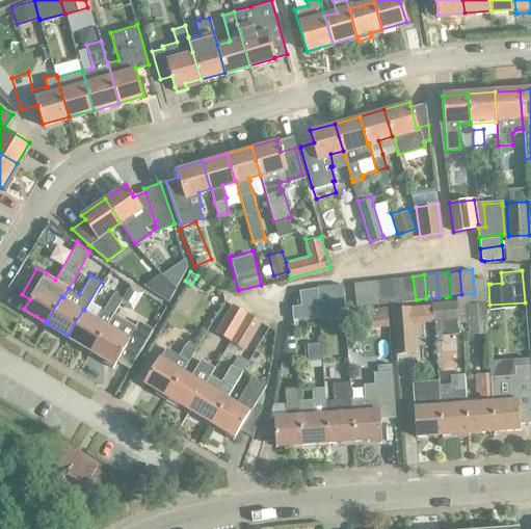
[(403,301),(416,299),(413,276),(401,278),(403,301)]
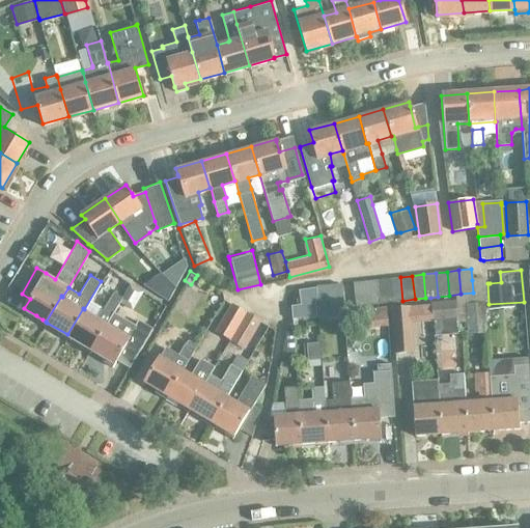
[(400,277),(389,278),(391,302),(402,301),(400,277)]
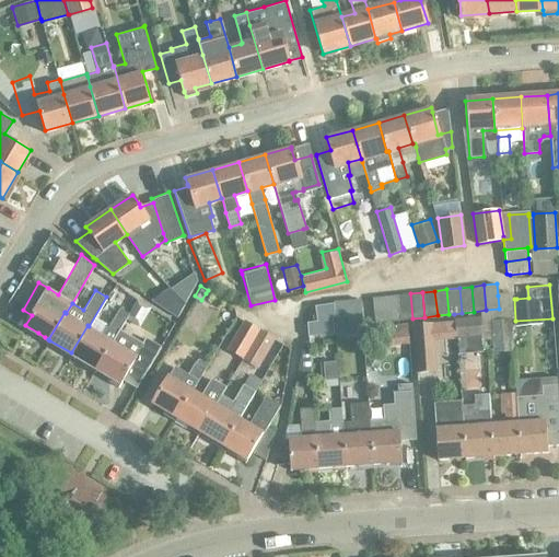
[(397,296),(399,320),(412,318),(410,293),(397,296)]
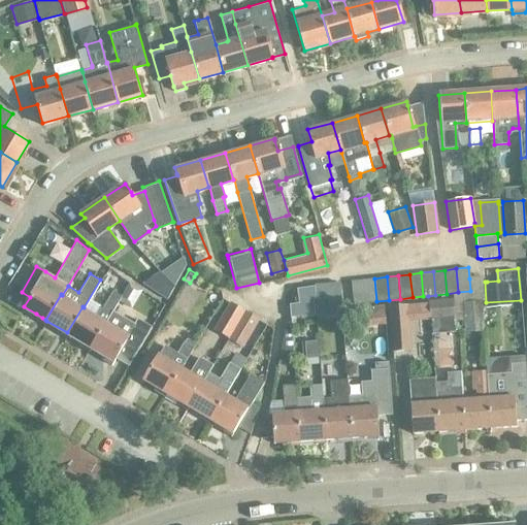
[(366,302),(376,301),(374,279),(363,280),(366,302)]
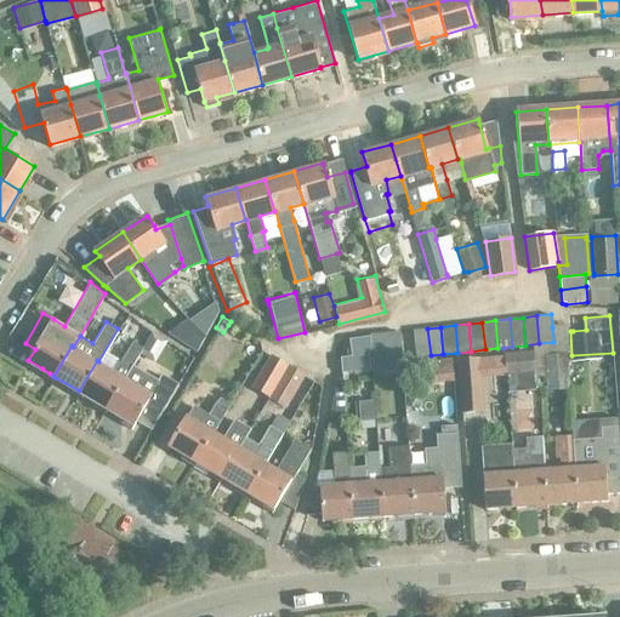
[(416,358),(431,355),(427,329),(413,330),(416,358)]
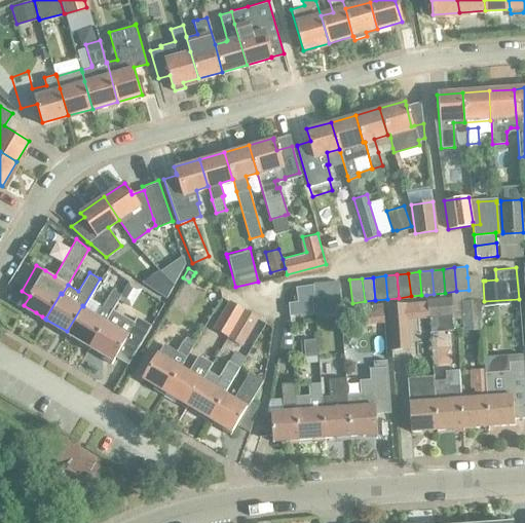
[(338,279),(312,282),(313,284),(313,296),(326,295),(327,306),(340,305),(338,279)]
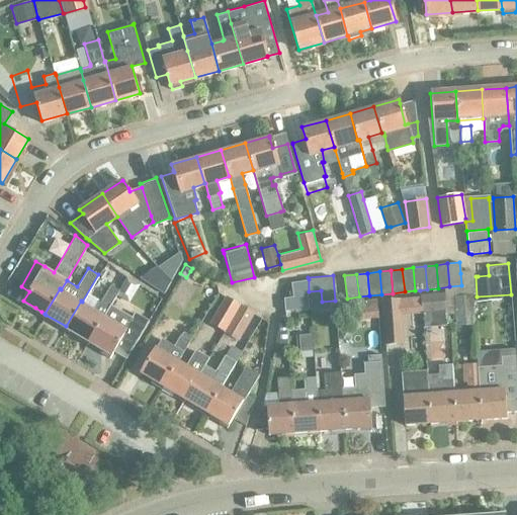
[(309,279),(290,281),(292,293),(308,292),(308,291),(309,291),(309,279)]
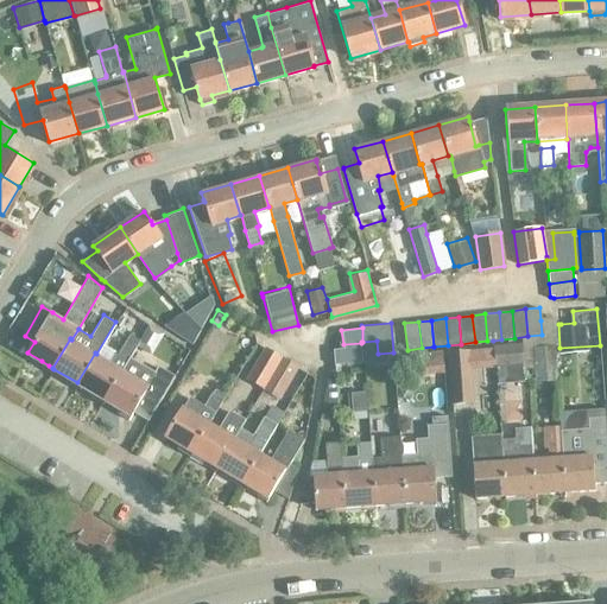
[(95,353),(77,382),(102,398),(120,369),(128,355),(139,338),(131,334),(119,350),(117,349),(109,362),(96,354),(95,353)]
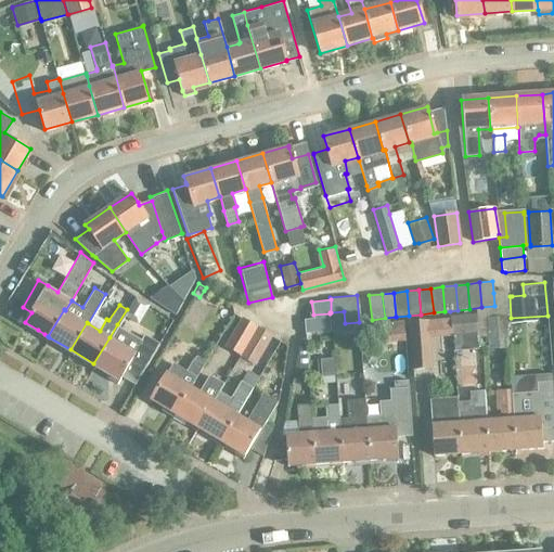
[(177,308),(165,330),(188,342),(200,320),(177,308)]
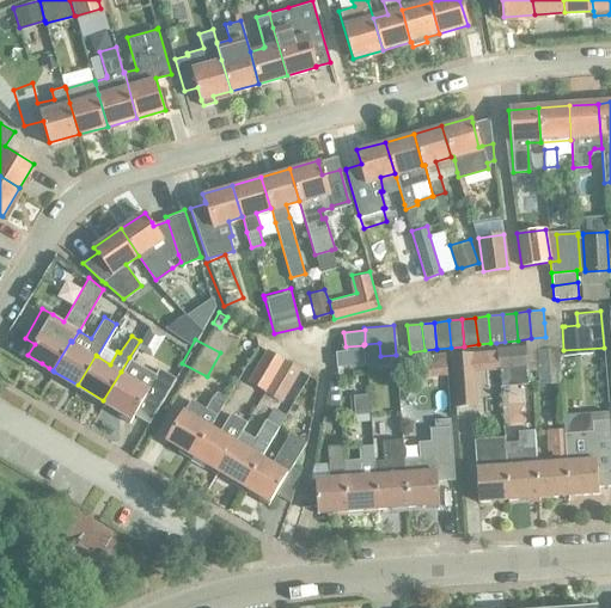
[(526,343),(496,345),(498,366),(527,362),(526,343)]
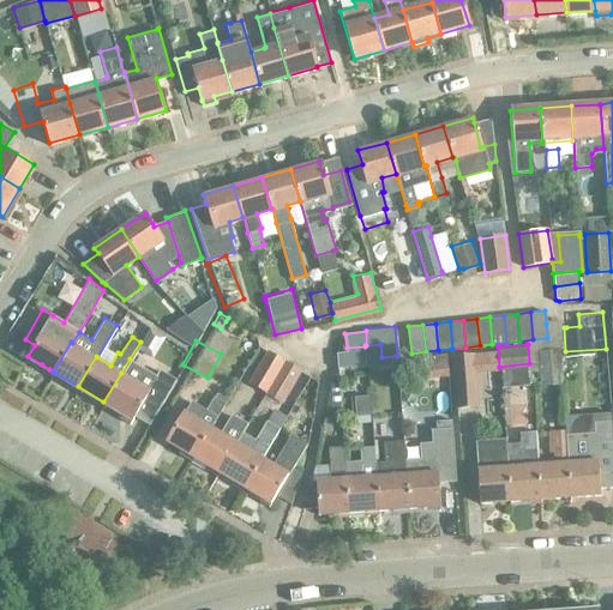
[(541,382),(563,380),(560,346),(539,348),(541,382)]
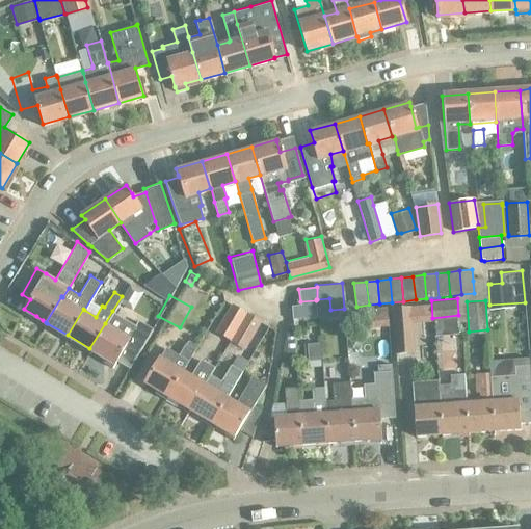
[(230,339),(246,311),(233,302),(216,331),(230,339)]
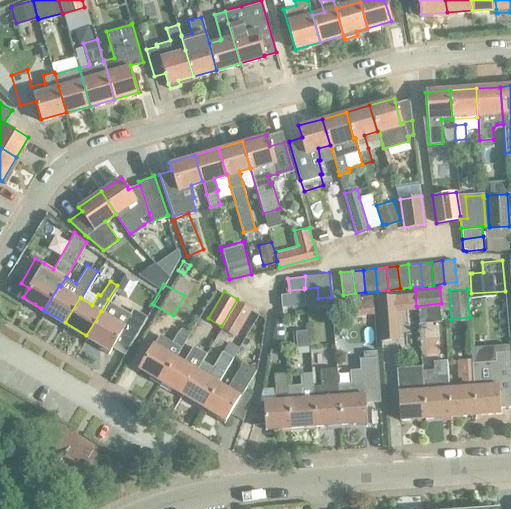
[(395,295),(376,296),(380,341),(399,340),(395,295)]
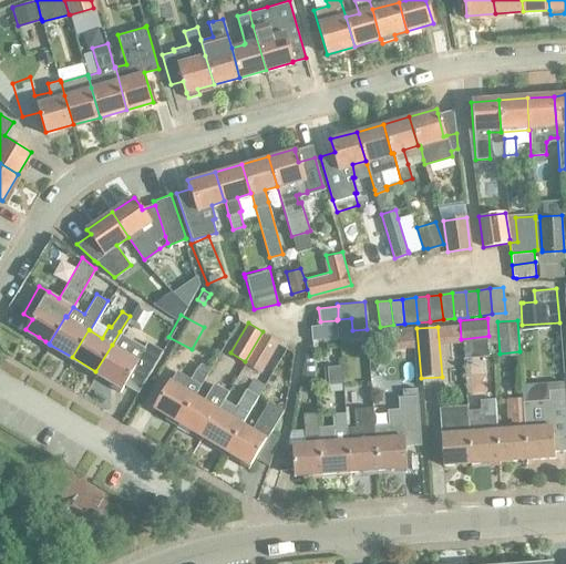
[(112,345),(95,371),(121,387),(123,382),(125,379),(140,387),(163,349),(148,340),(145,347),(120,331),(112,345)]
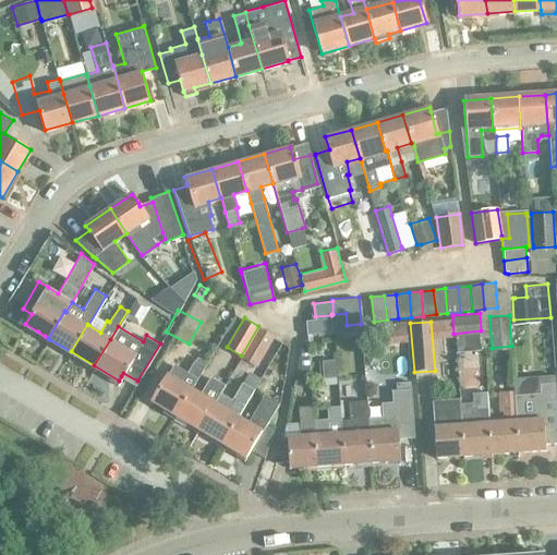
[(258,326),(241,356),(256,364),(274,335),(258,326)]
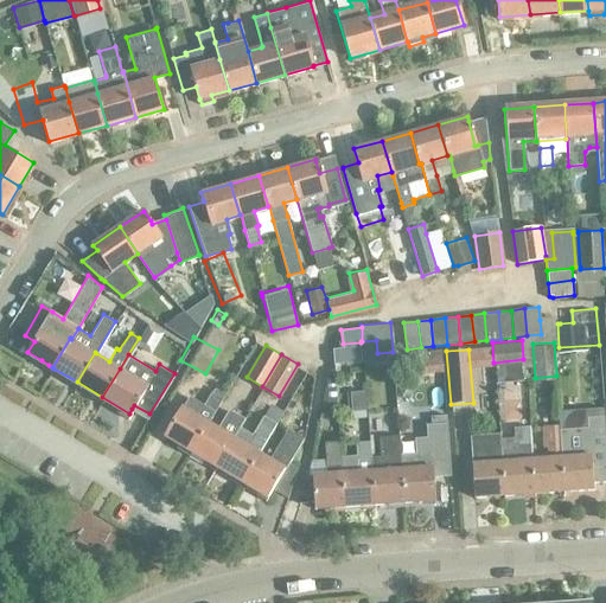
[(182,405),(164,435),(187,449),(189,449),(204,423),(206,421),(208,422),(223,398),(225,393),(215,387),(212,391),(211,391),(204,402),(204,403),(189,395),(183,406),(182,405)]
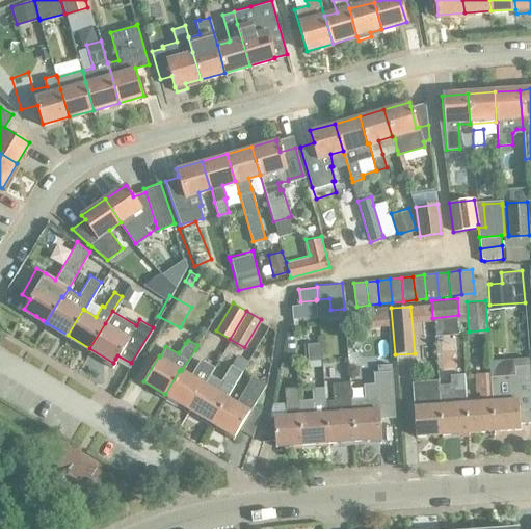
[(307,343),(308,360),(320,359),(319,342),(307,343)]
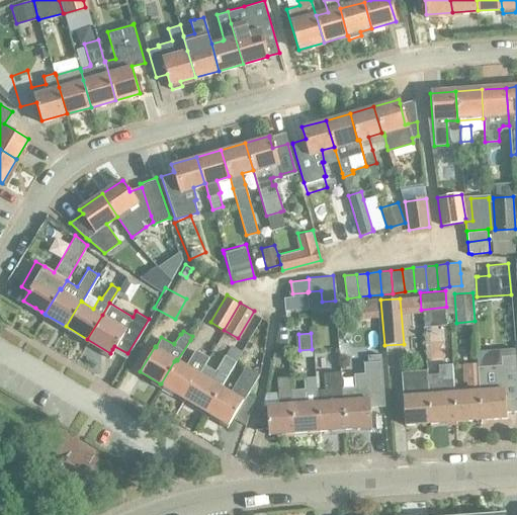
[(174,361),(161,383),(182,397),(183,397),(207,356),(199,351),(195,348),(185,364),(177,360),(176,359),(174,361)]
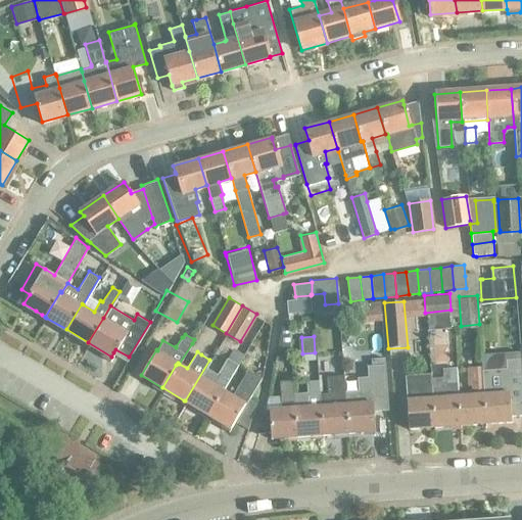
[(358,390),(344,390),(347,433),(348,433),(375,431),(374,410),(372,391),(387,390),(385,363),(384,357),(371,358),(371,364),(367,365),(368,376),(358,376),(358,390)]
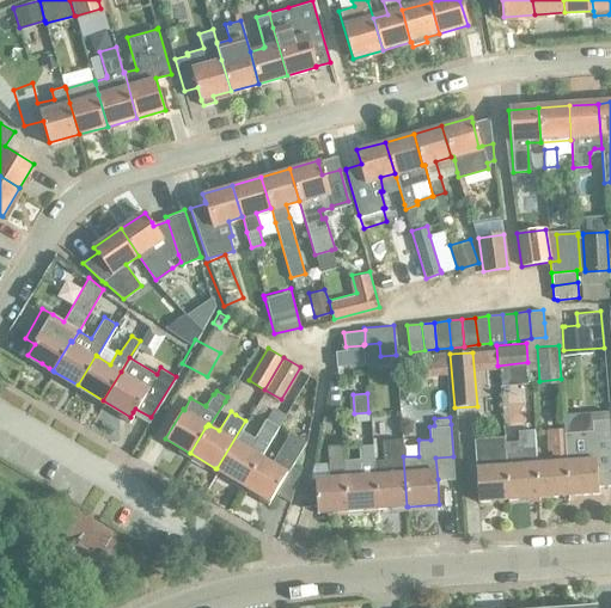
[(594,429),(563,430),(568,497),(598,495),(597,485),(610,484),(610,448),(609,429),(609,418),(593,418),(594,429)]
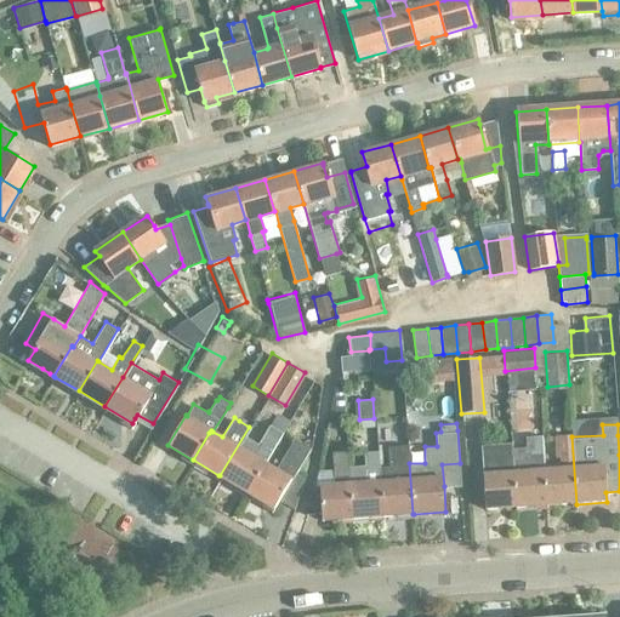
[(249,427),(220,475),(245,491),(263,462),(280,433),(269,426),(257,445),(245,438),(251,428),(249,427)]
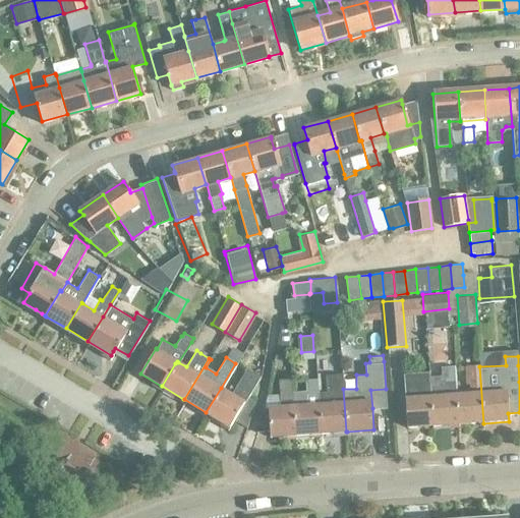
[(483,423),(479,366),(478,365),(464,366),(465,385),(469,385),(470,395),(455,396),(457,424),(483,423)]
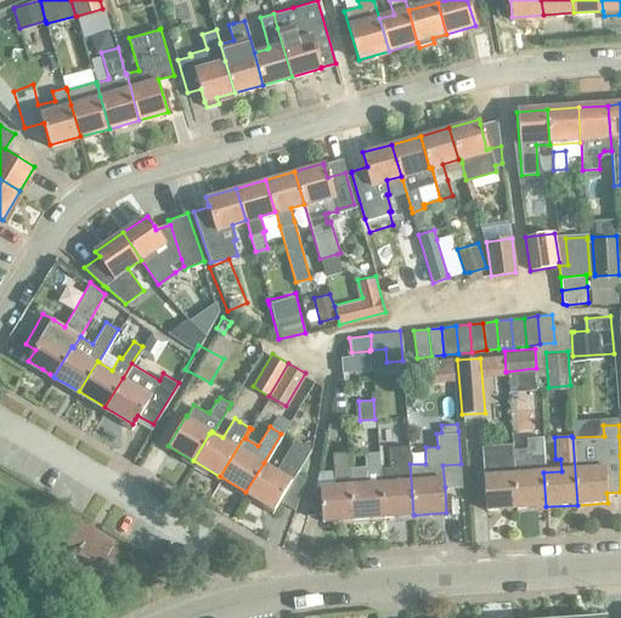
[(528,448),(512,448),(517,509),(546,506),(543,472),(541,437),(526,438),(528,448)]
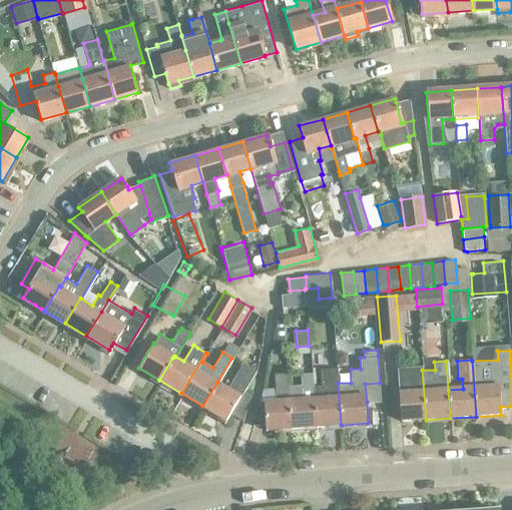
[(217,382),(202,406),(225,419),(229,412),(242,420),(252,395),(252,394),(244,390),(256,370),(242,362),(234,375),(236,376),(228,388),(217,382)]
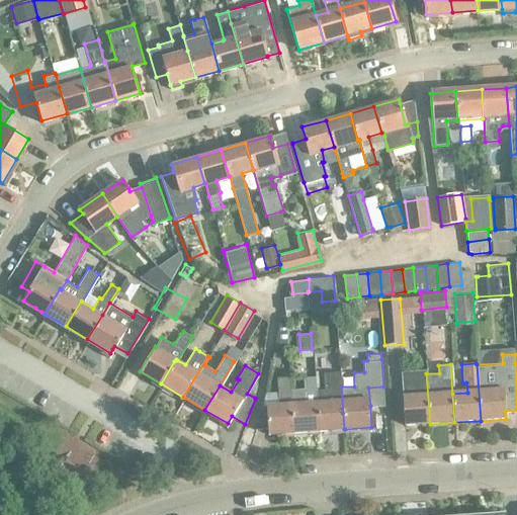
[(430,424),(426,373),(426,367),(401,369),(403,398),(402,398),(404,426),(430,424)]
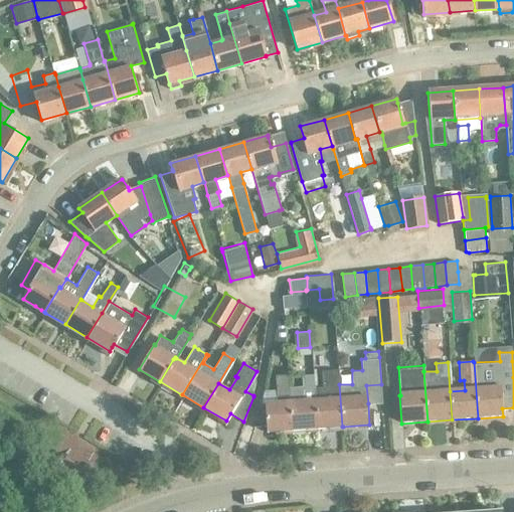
[(322,386),(315,386),(318,429),(319,429),(342,427),(339,384),(338,368),(321,369),(322,386)]
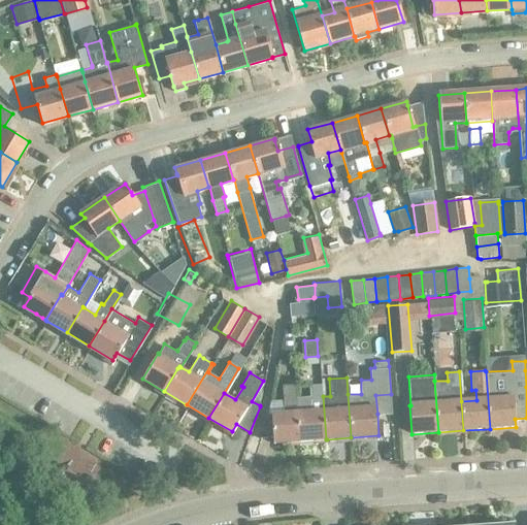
[(285,413),(272,414),(274,443),(299,440),(297,412),(296,402),(296,396),(297,396),(296,383),(283,384),(285,413)]
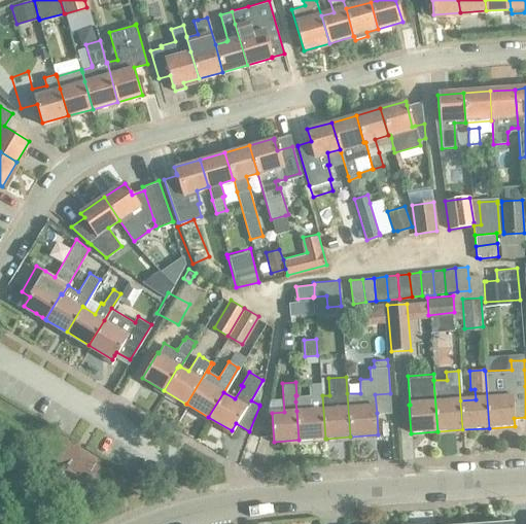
[(296,395),(295,395),(295,402),(296,411),(299,440),(325,439),(322,395),(321,383),(309,384),(310,395),(296,395)]
